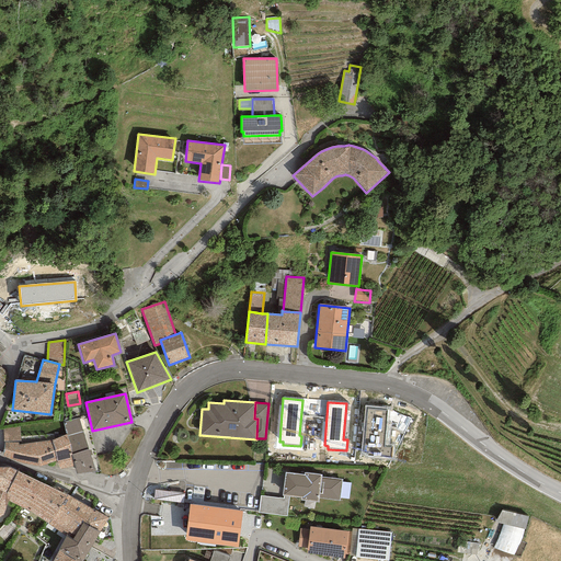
[(388,408),(365,407),(361,457),(392,459),(393,447),(385,446),(388,408)]
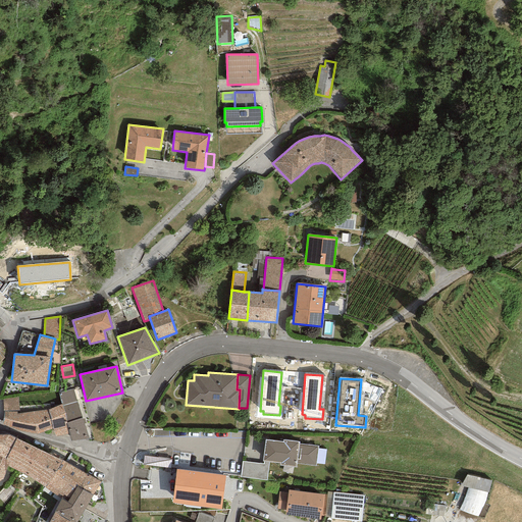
[(62,404),(62,406),(77,402),(73,388),(58,393),(62,404)]
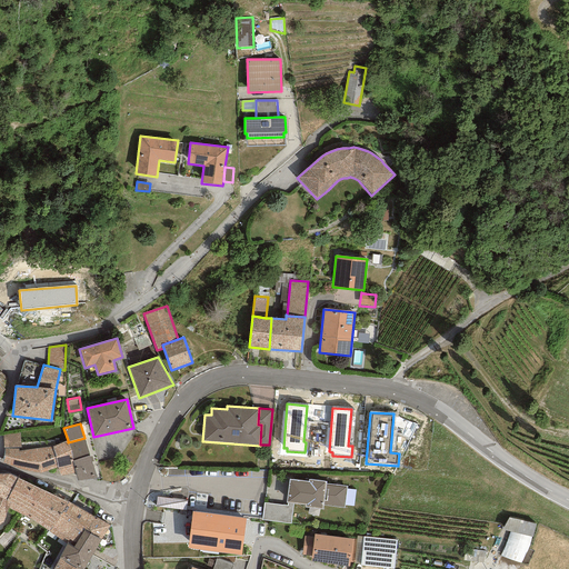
[(20,433),(3,436),(3,449),(18,448),(21,448),(20,433)]
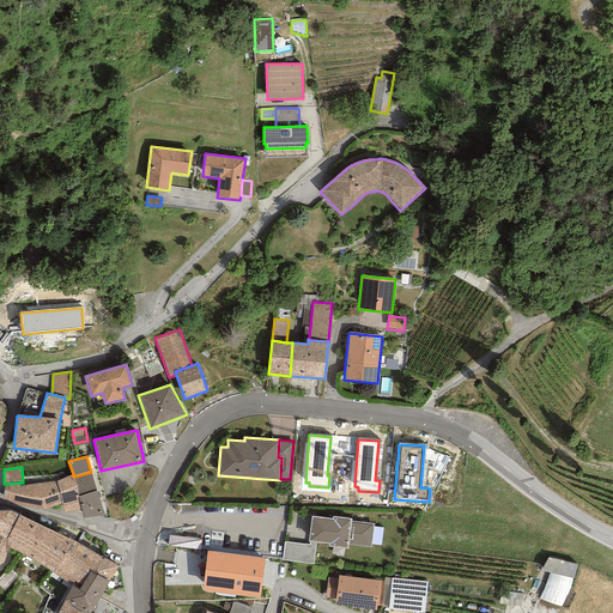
[(91,472),(73,477),(78,497),(80,509),(83,520),(104,516),(91,472)]
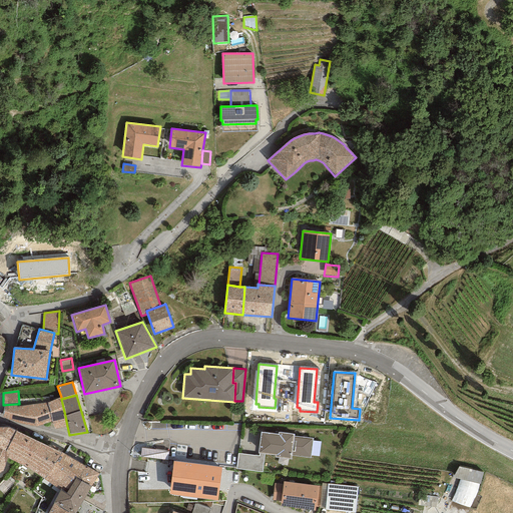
[(16,404),(3,405),(2,417),(37,427),(52,421),(54,430),(67,426),(65,416),(61,399),(61,397),(47,403),(16,407),(16,404)]
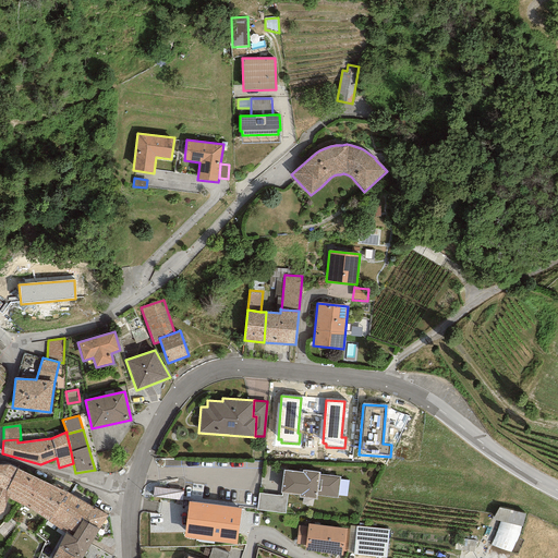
[(9,464),(0,464),(0,514),(9,508),(9,499),(5,490),(17,469),(9,464)]
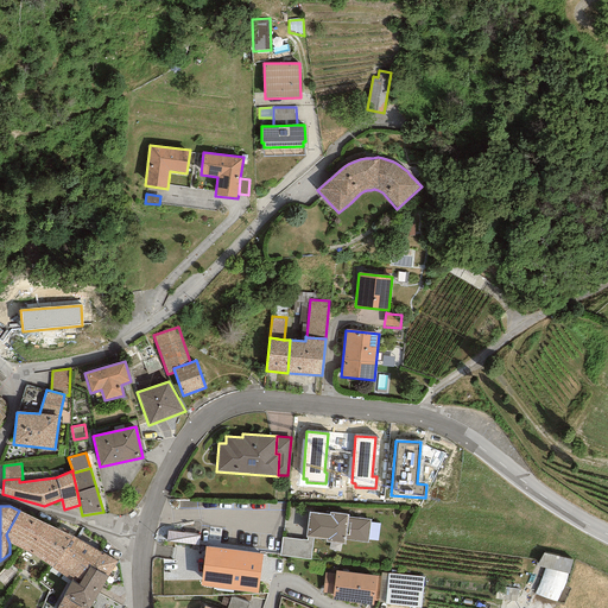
[(71,538),(73,537),(19,511),(6,534),(10,544),(52,568),(63,552),(71,538)]
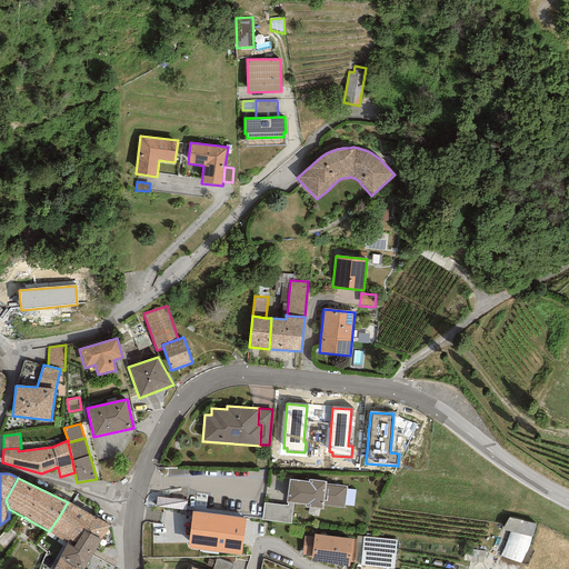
[(327,481),(309,480),(309,481),(289,479),(287,502),(288,503),(293,503),(306,505),(306,508),(322,509),(323,506),(345,508),(347,486),(326,483),(327,481)]
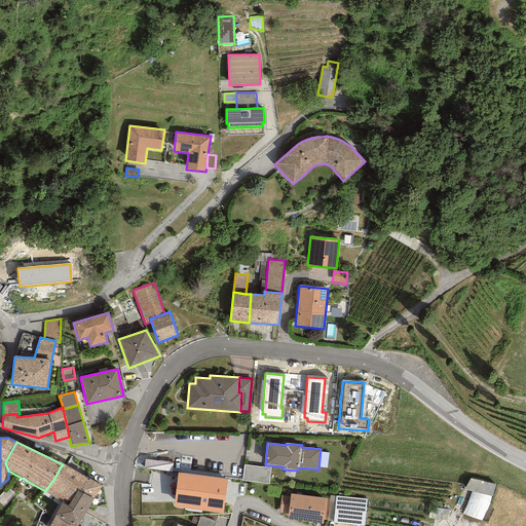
[(87,478),(63,464),(62,465),(54,478),(76,493),(77,490),(81,491),(87,478)]
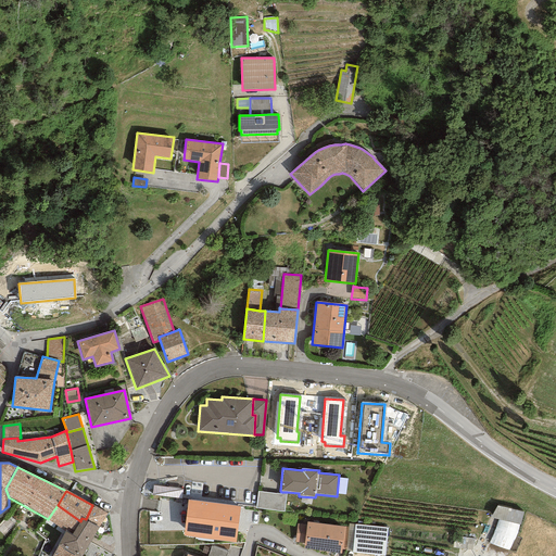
[(281,494),(258,492),(256,508),(285,512),(287,492),(281,492),(281,494)]
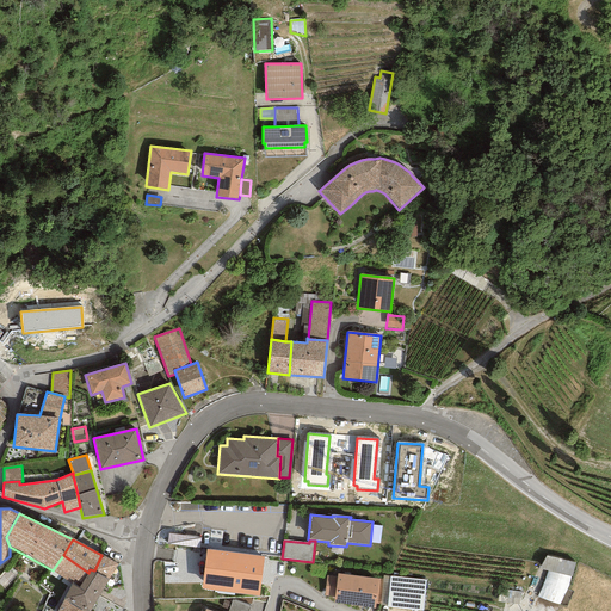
[(230,593),(235,553),(207,549),(202,588),(230,593)]
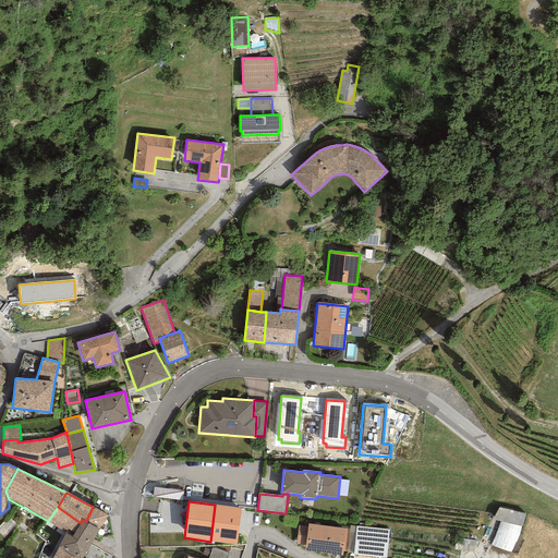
[(241,509),(215,505),(210,542),(237,545),(241,509)]
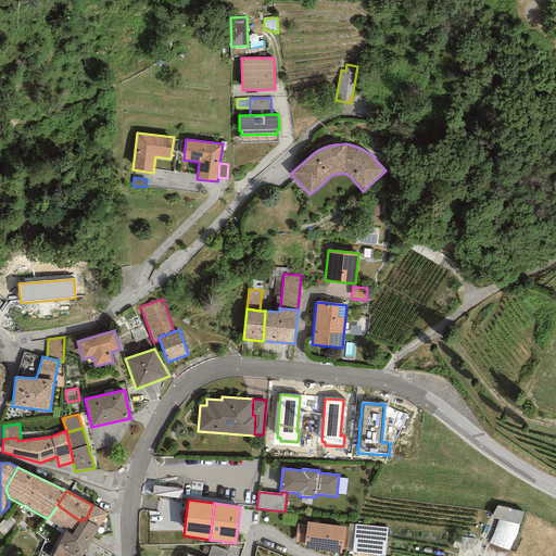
[(72,535),(80,521),(58,505),(48,519),(65,531),(72,535)]
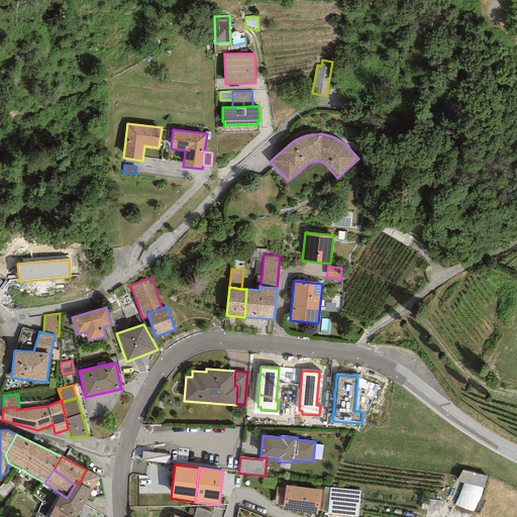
[(100,478),(86,470),(80,483),(92,491),(100,478)]
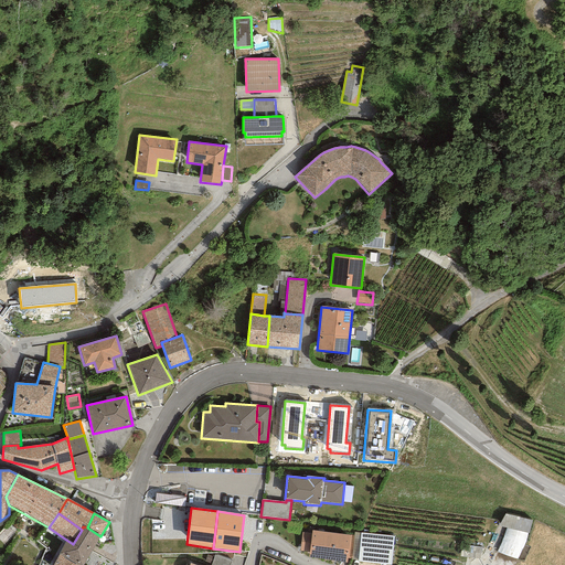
[(532,521),(505,513),(498,526),(507,528),(528,533),(530,533),(532,521)]
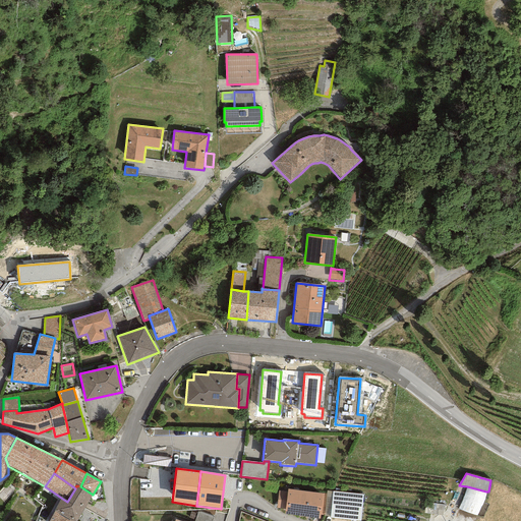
[(80,486),(76,485),(75,488),(67,502),(61,498),(54,511),(55,512),(49,520),(76,520),(93,495),(80,486)]
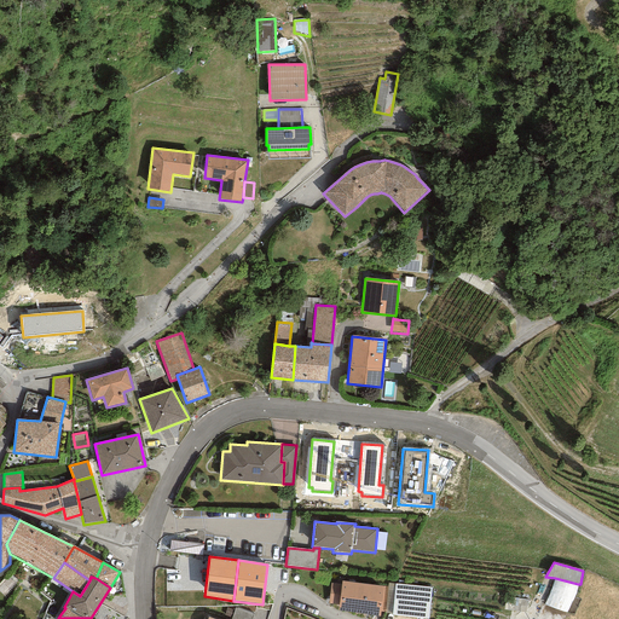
[(574,599),(578,584),(555,578),(550,591),(544,605),(566,613),(574,599)]
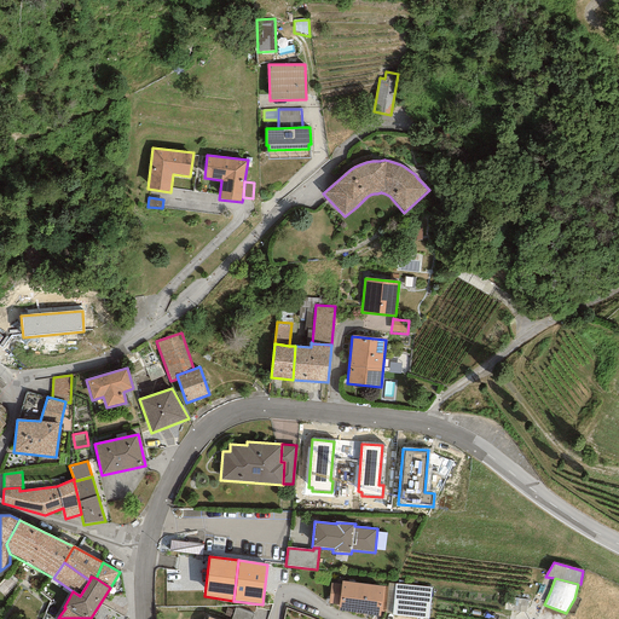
[(387,586),(342,580),(342,584),(331,583),(329,603),(339,605),(339,611),(380,615),(381,612),(385,612),(387,586)]
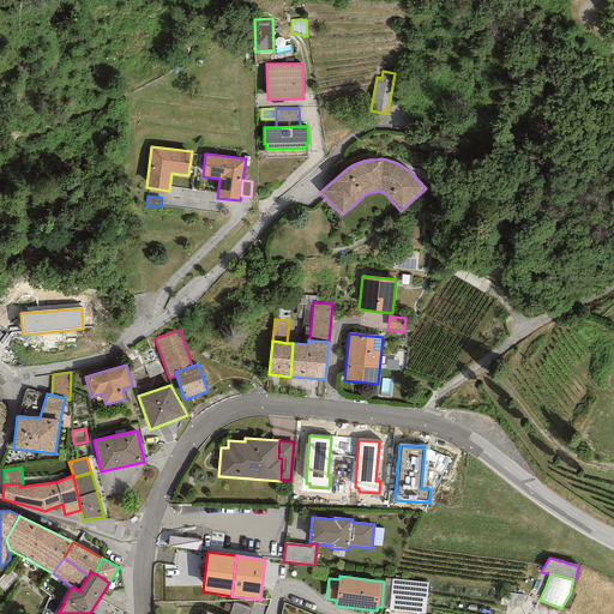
[(389,608),(392,579),(385,579),(384,582),(381,607),(389,608)]
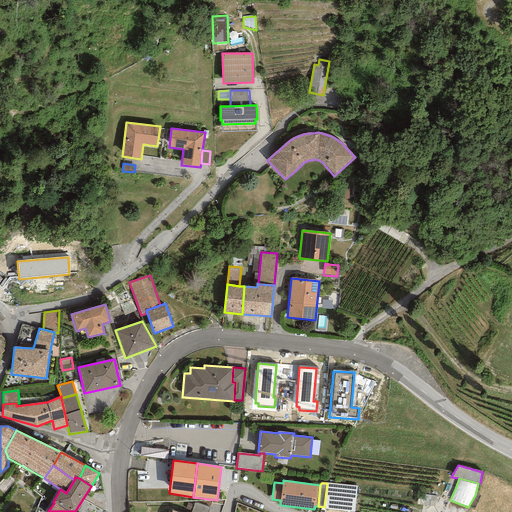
[(357,486),(327,483),(324,507),(324,509),(354,511),(357,486)]
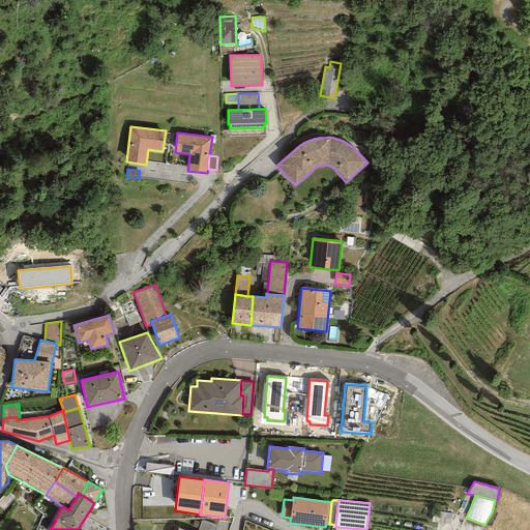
[(454,513),(435,511),(434,521),(453,524),(454,513)]
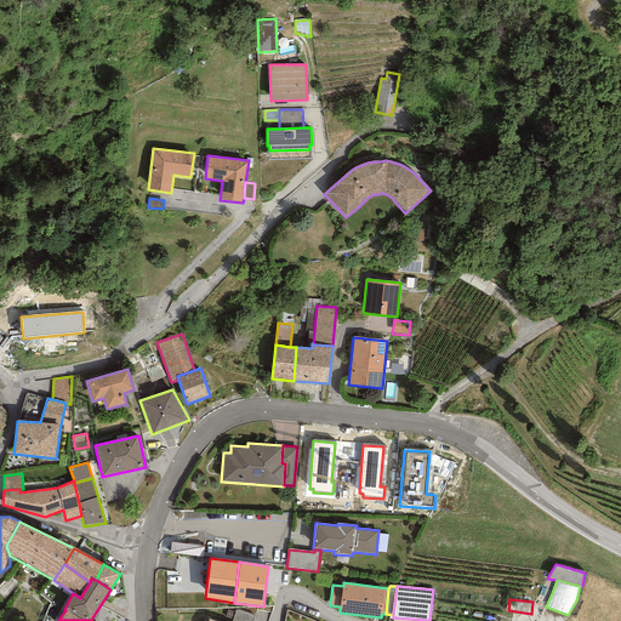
[(252,620),(255,616),(235,610),(232,620),(252,620)]
